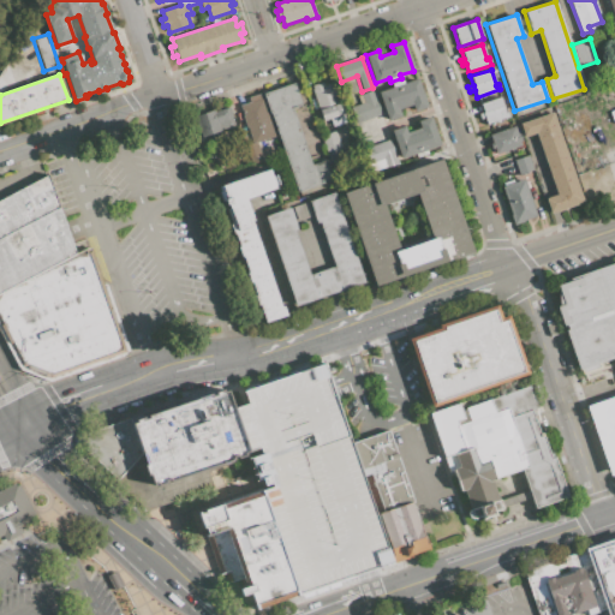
[(377,93),(393,88),(392,84),(401,81),(402,84),(418,79),(427,106),(413,111),(412,105),(399,109),(401,117),(387,120),(377,93)]
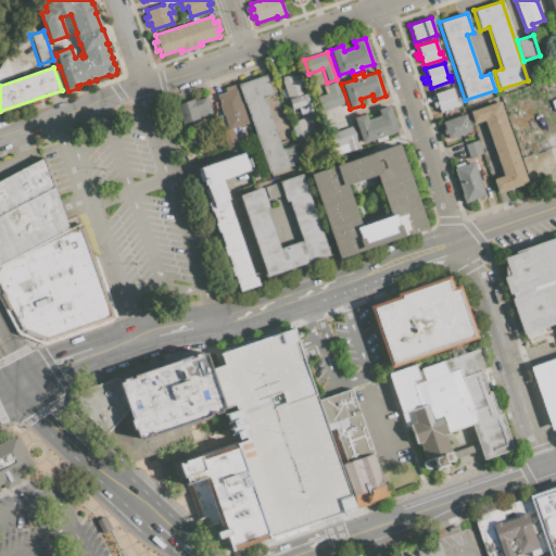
[(280,77),(291,74),(292,77),(300,75),(310,103),(291,109),(280,77)]
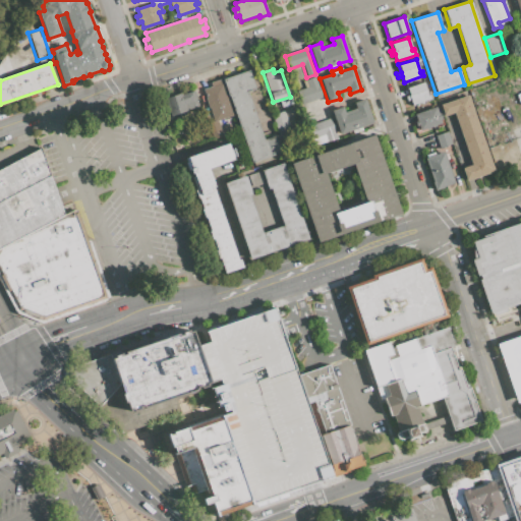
[(248,70),(254,89),(246,91),(263,139),(274,136),(280,153),(250,163),(223,79),(248,70)]
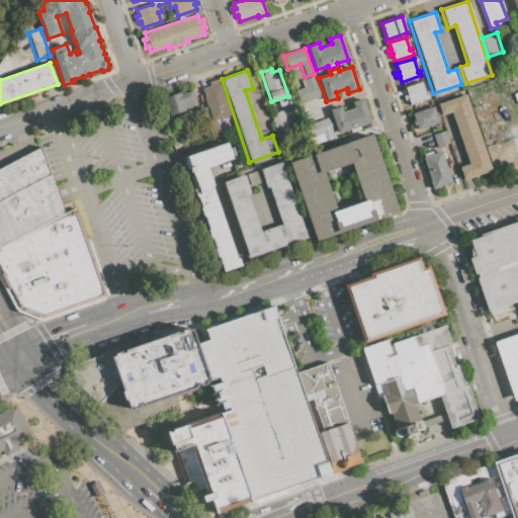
[(320,96),(299,103),(295,90),(303,87),(300,80),(314,76),(320,96)]
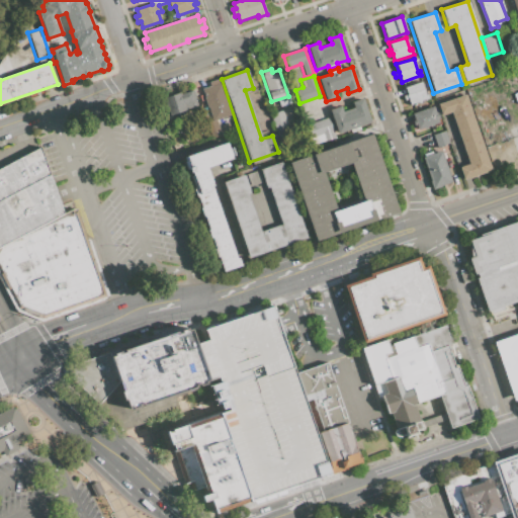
[(201,88),(210,85),(209,82),(221,78),(232,114),(212,121),(201,88)]
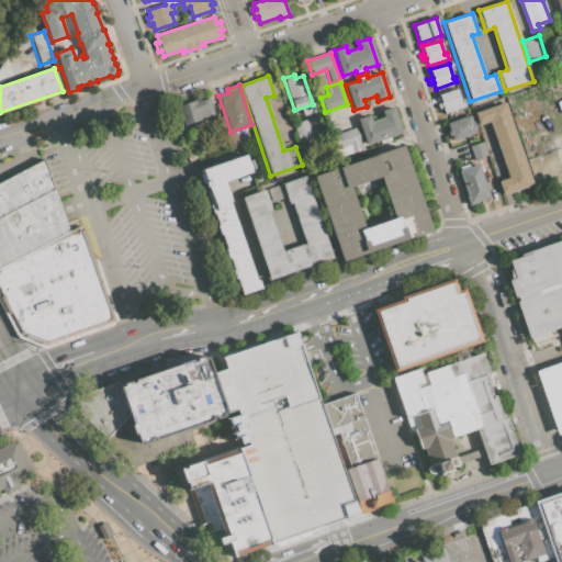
[(438,96),(458,89),(462,103),(464,102),(467,108),(445,115),(442,108),(439,109),(437,104),(441,103),(438,96)]
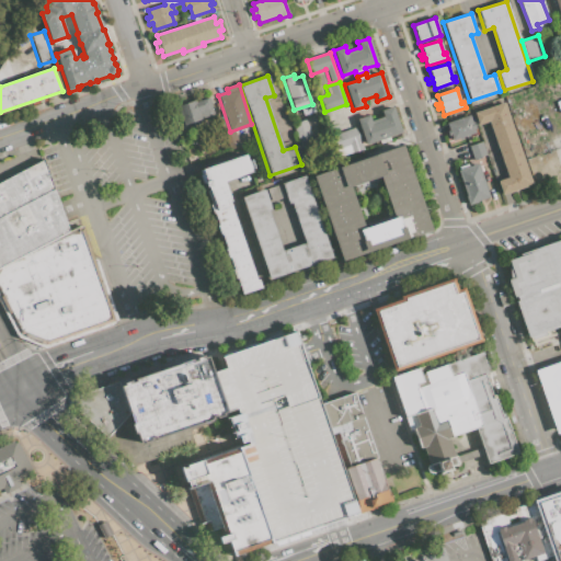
[(178,106),(194,101),(195,103),(209,98),(215,114),(184,125),(178,106)]
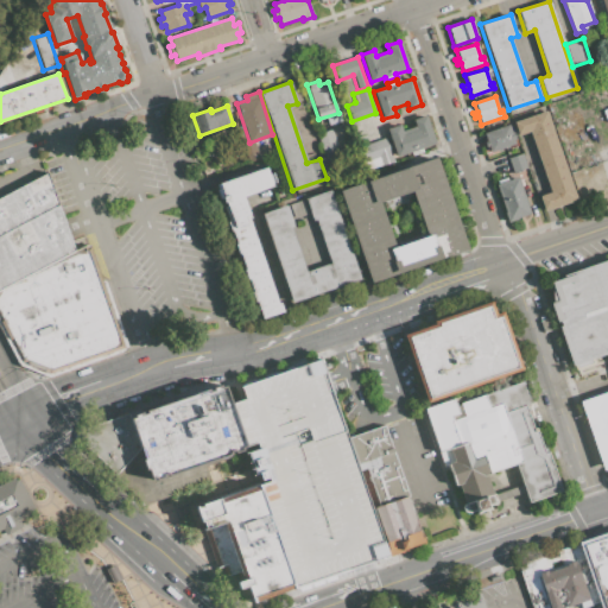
[(546,112),(576,201),(544,211),(538,196),(550,191),(530,132),(517,135),(513,122),(546,112)]
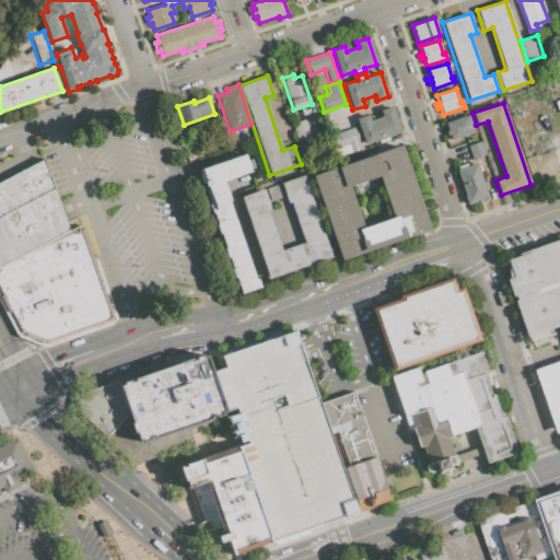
[(400,131),(388,136),(389,139),(378,143),(377,139),(364,143),(356,118),(368,115),(370,120),(382,116),(381,111),(392,106),(400,131)]
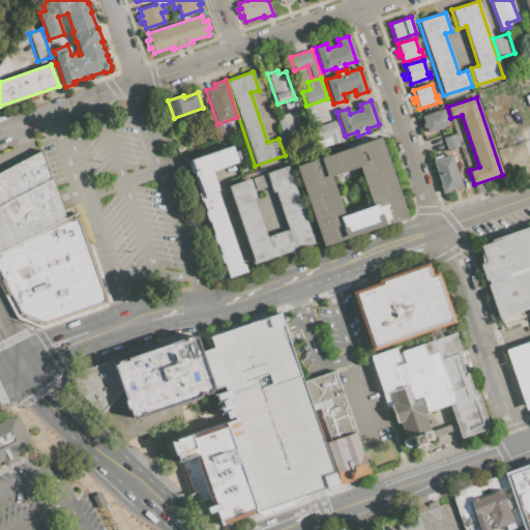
[(420,115),(443,108),(445,115),(447,115),(450,125),(427,133),(420,115)]
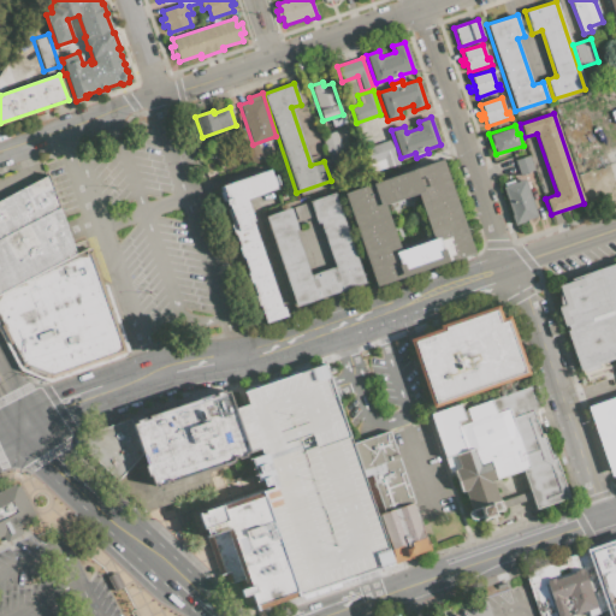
[(320,136),(336,131),(342,148),(326,153),(320,136)]
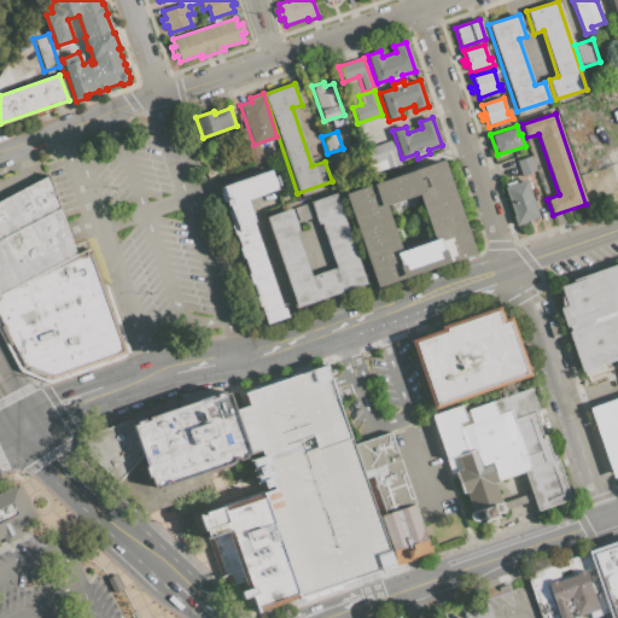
[(400,164),(371,174),(362,150),(392,140),(400,164)]
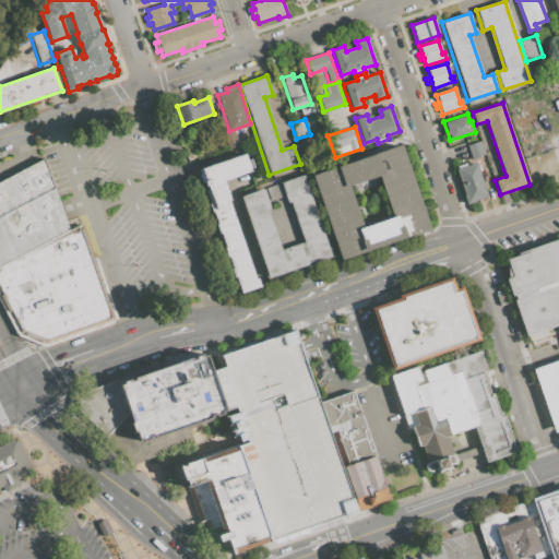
[(466,145),(480,141),(485,155),(471,159),(466,145)]
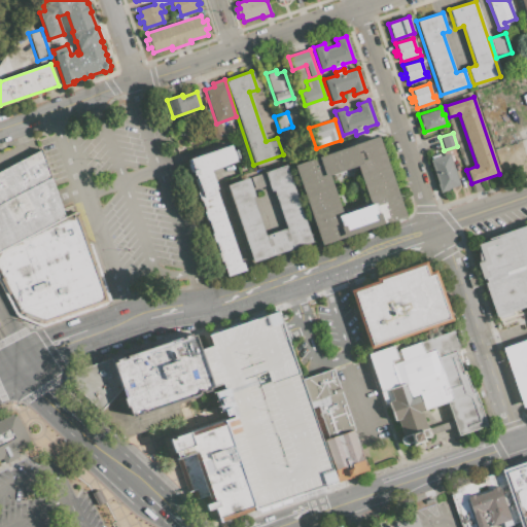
[(293,165),(379,137),(406,217),(320,245),(293,165)]
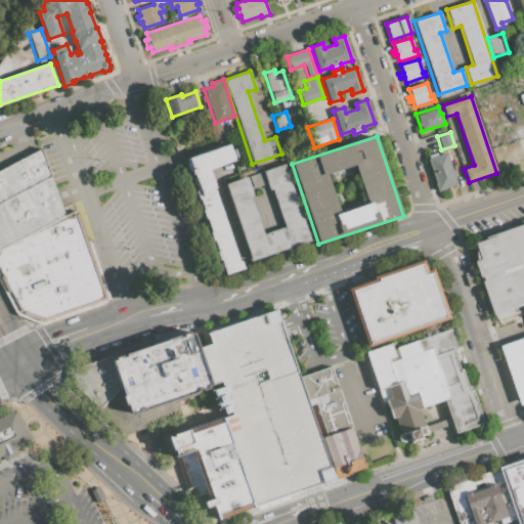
[(229,143),(235,161),(212,168),(245,268),(226,274),(221,260),(219,261),(216,252),(218,251),(214,239),(213,241),(210,232),(212,231),(208,218),(206,219),(203,210),(204,210),(201,200),(199,200),(185,159),(229,143)]
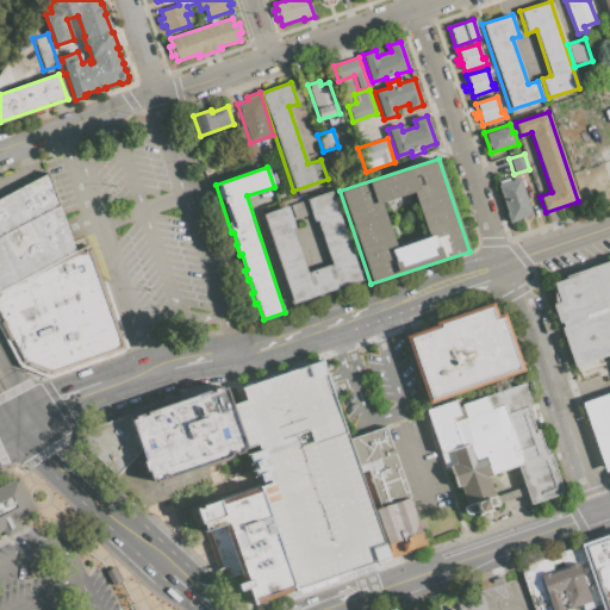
[(0,236),(0,198),(47,174),(58,205),(0,236)]
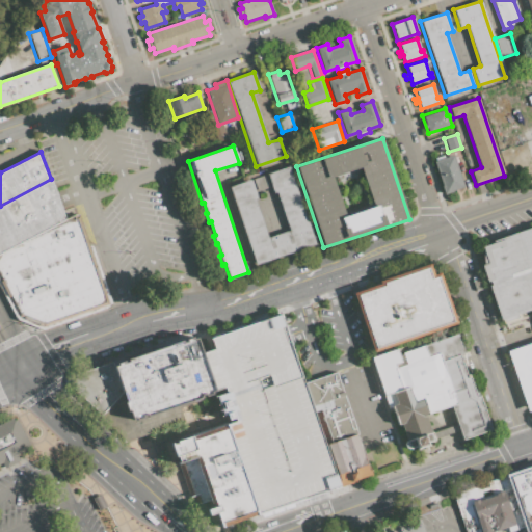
[(433,161),(453,154),(464,188),(445,194),(433,161)]
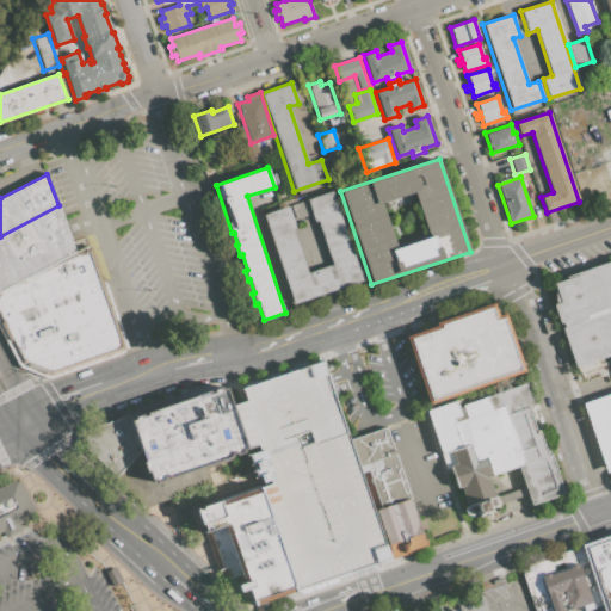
[(364,279),(292,303),(264,216),(289,207),(296,227),(294,228),(308,272),(332,265),(316,220),(314,221),(307,199),(334,191),(364,279)]
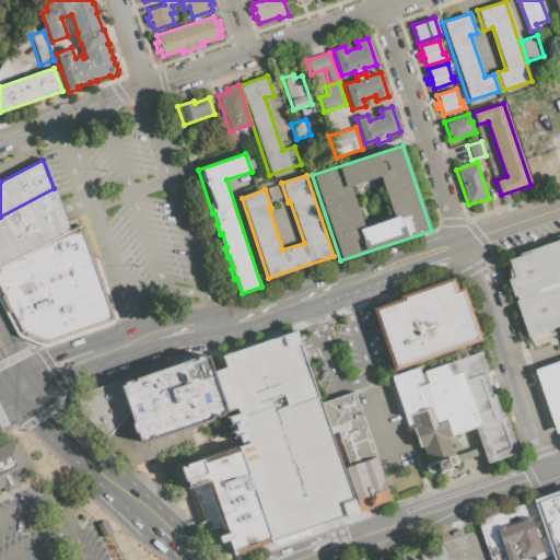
[(0,217),(54,188),(68,229),(0,265),(0,217)]
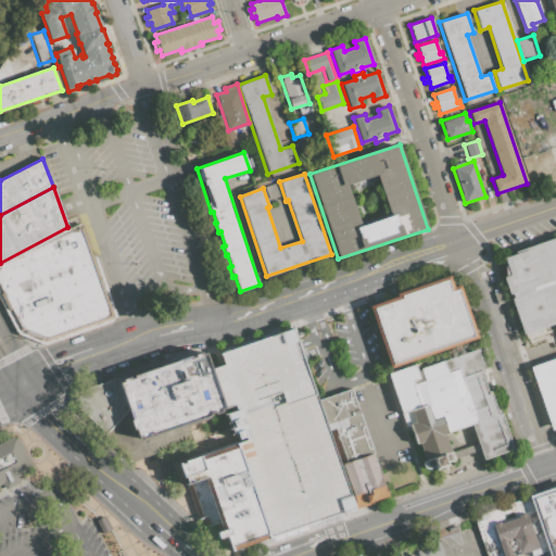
[(114,319),(43,342),(20,333),(0,298),(0,265),(80,224),(114,319)]
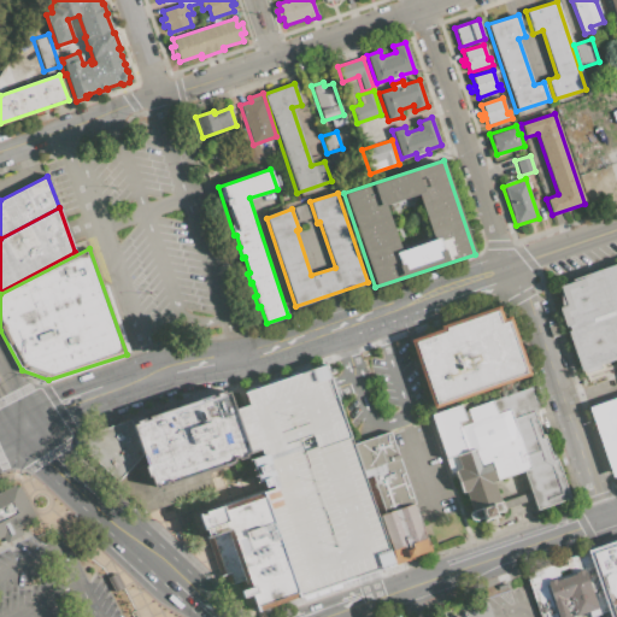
[(559,287),(582,278),(581,276),(616,263),(616,474),(611,476),(587,406),(616,395),(616,357),(599,364),(600,368),(581,375),(557,307),(565,305),(559,287)]
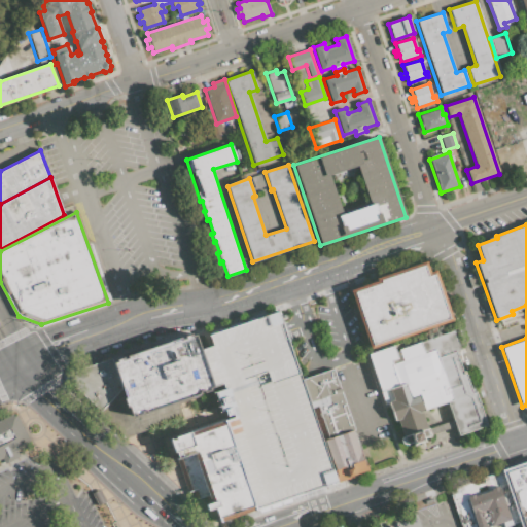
[(350,291),(378,283),(376,277),(421,262),(425,275),(435,271),(452,319),(369,347),(350,291)]
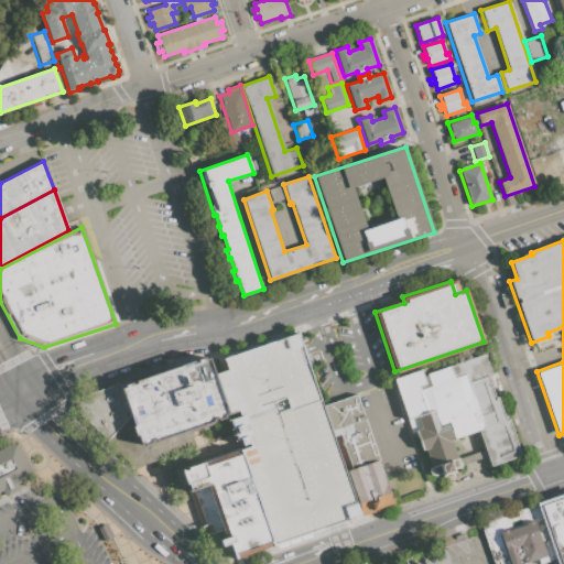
[(358,516),(273,545),(213,376),(227,370),(223,360),(294,335),(358,516)]
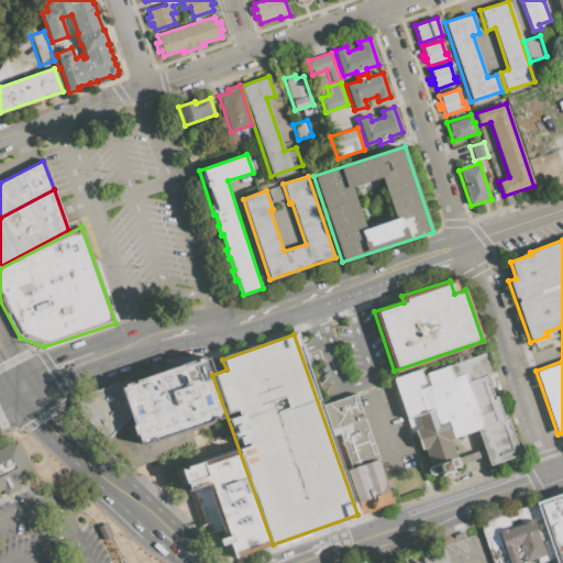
[(426,373),(484,353),(490,374),(486,375),(493,395),(497,394),(505,419),(508,418),(521,457),(489,468),(476,430),(451,439),(461,470),(434,478),(423,448),(420,449),(415,430),(410,432),(393,378),(420,370),(424,382),(417,384),(418,388),(429,385),(426,373)]
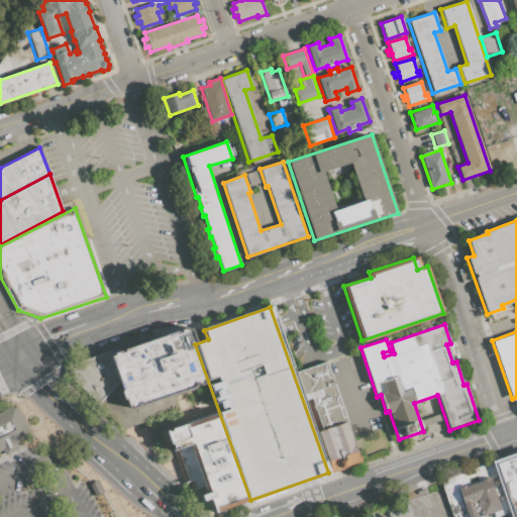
[(186,328),(205,383),(130,409),(111,354),(186,328)]
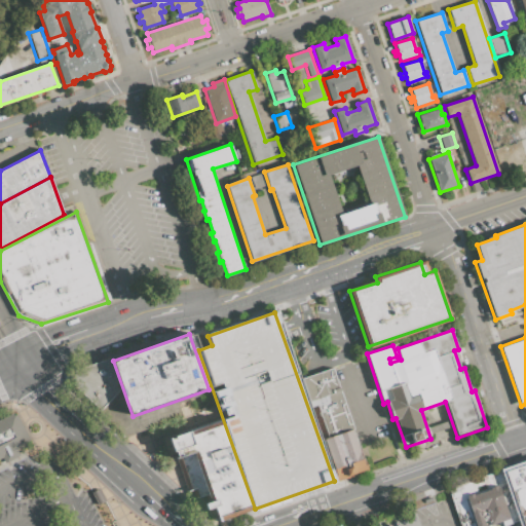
[(94,416),(82,409),(74,399),(72,384),(73,374),(77,368),(110,358),(120,388),(94,416)]
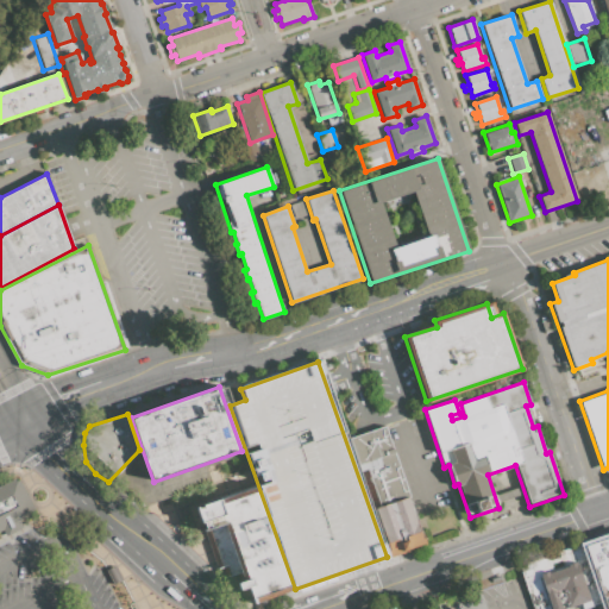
[(349,438),(387,426),(409,496),(380,506),(368,470),(360,472),(349,438)]
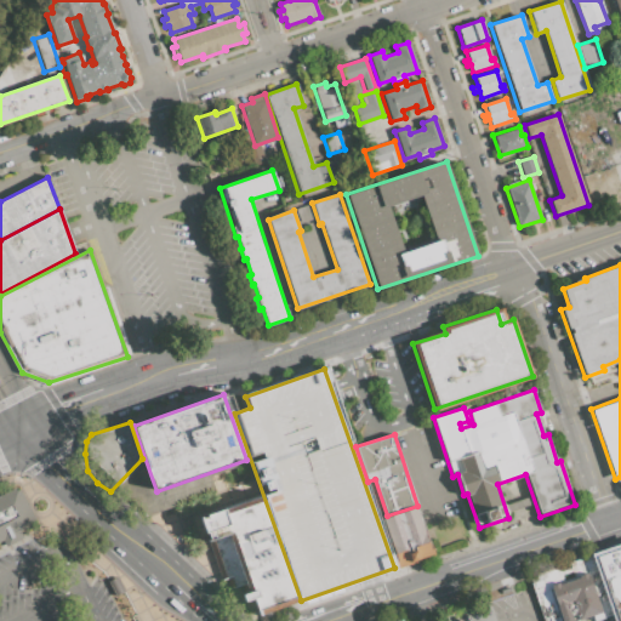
[(0,548),(0,494),(15,488),(36,531),(0,548)]
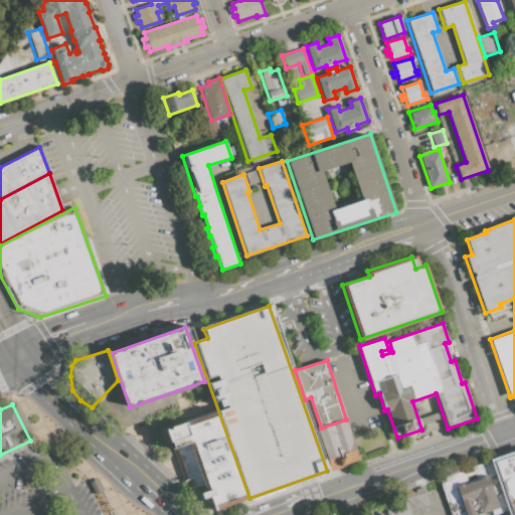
[(218,414),(246,498),(213,509),(209,497),(201,499),(199,492),(207,489),(191,443),(172,449),(165,428),(185,421),(186,425),(218,414)]
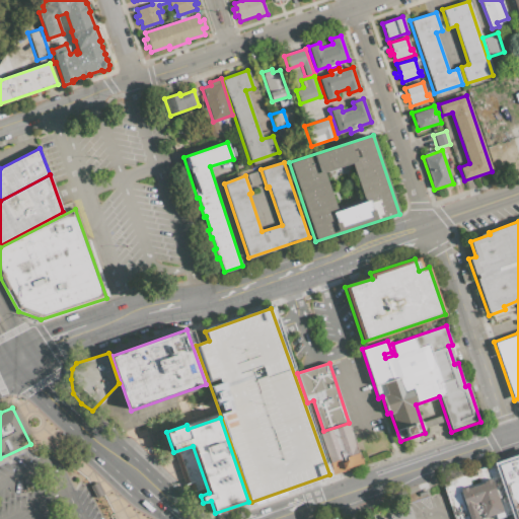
[(319,433),(323,431),(349,423),(362,464),(332,474),(319,433)]
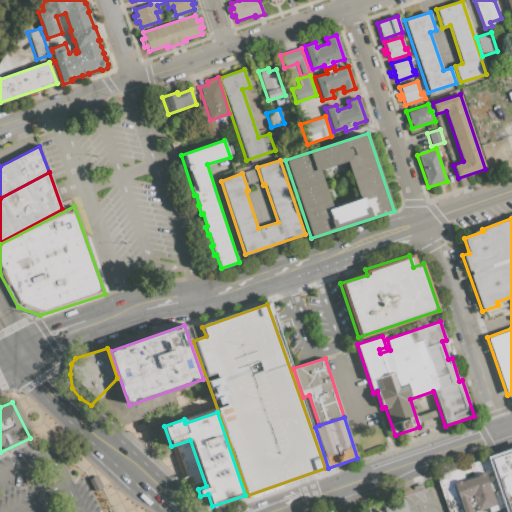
[(504,511),(486,456),(511,447),(511,511),(504,511)]
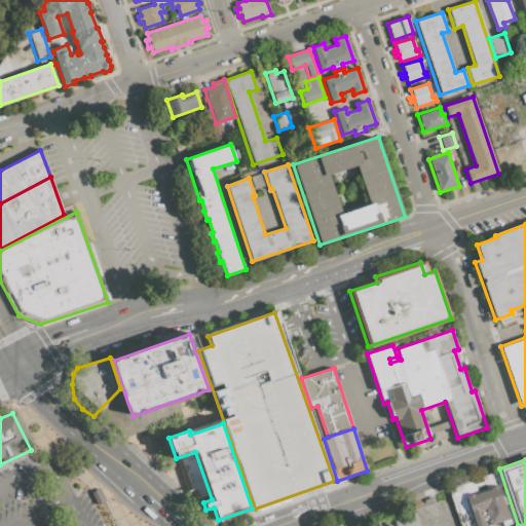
[(477,525),(466,495),(473,493),(474,495),(490,489),(490,488),(497,485),(497,487),(499,487),(510,519),(487,525),(477,525)]
